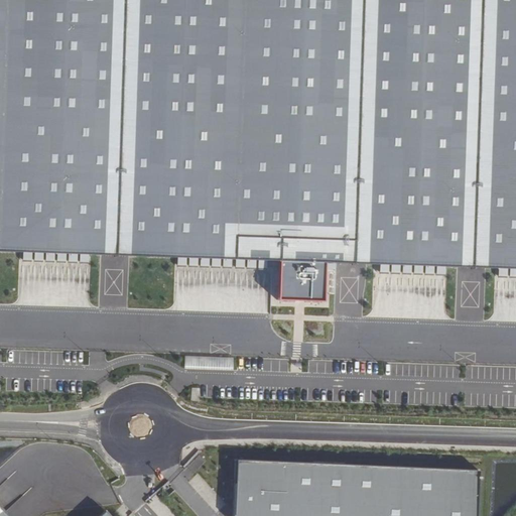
[(515,0),(0,0),(0,245),(122,251),(360,259),(484,265),(515,266),(515,0)]
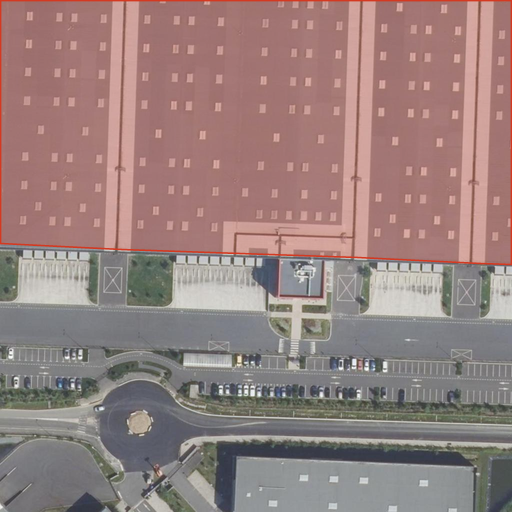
[(80,261),(89,261),(89,252),(80,252),(80,261)]
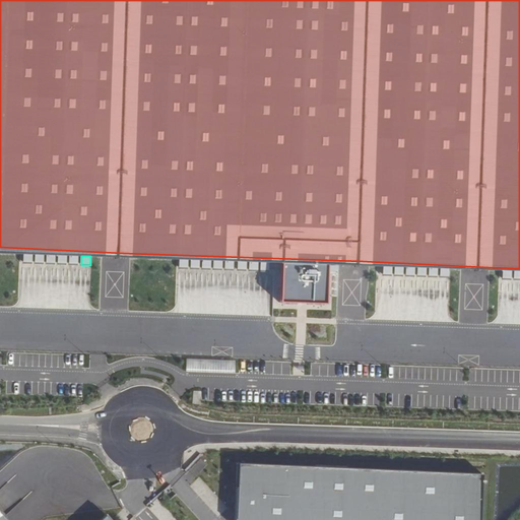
[(187,361),(187,372),(217,373),(217,361),(187,361)]
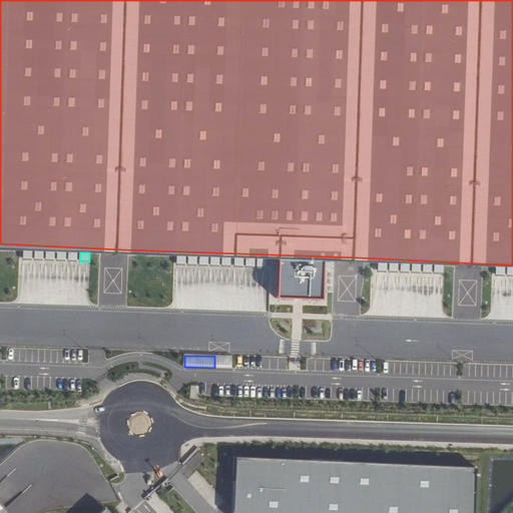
[(475,512),(478,453),(238,442),(235,512),(475,512)]
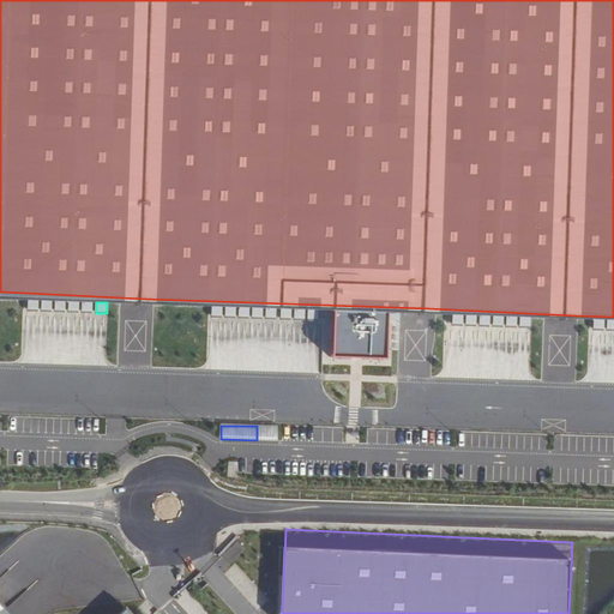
[(0,613),(11,613),(0,602),(0,613)]
